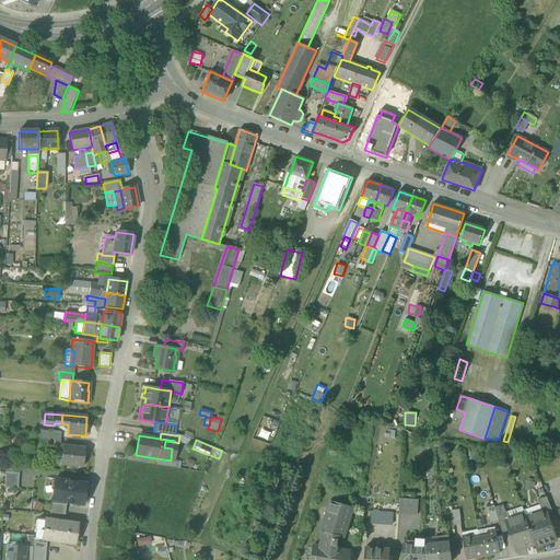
[(175,442),(173,442),(165,441),(164,447),(172,448),(171,459),(173,461),(175,442)]
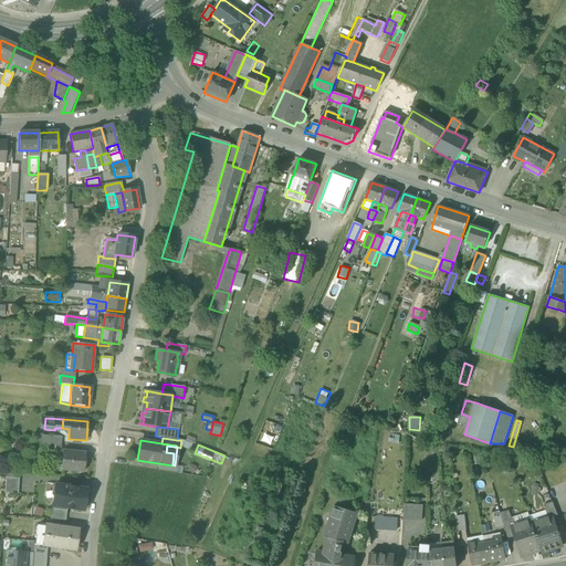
[(61,470),(83,472),(85,453),(63,451),(62,457),(61,469),(61,470)]
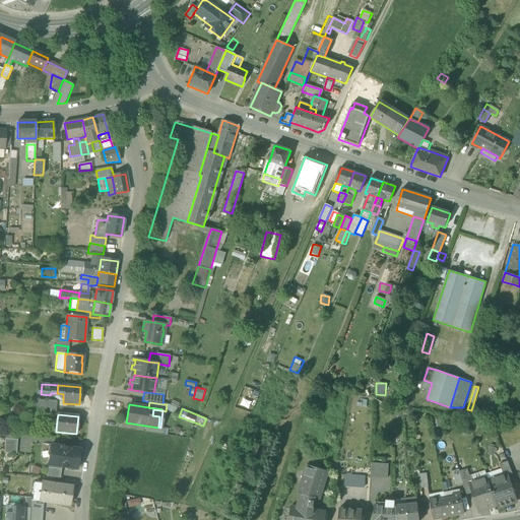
[(47,430),(56,431),(57,419),(48,418),(47,430)]
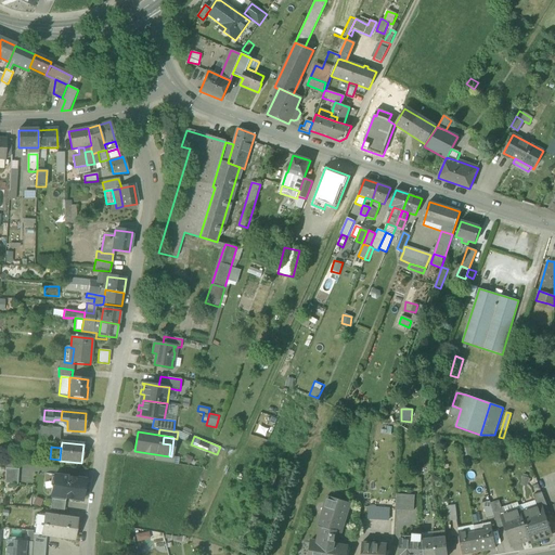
[(154,461),(173,464),(175,457),(171,456),(169,456),(155,454),(154,461)]
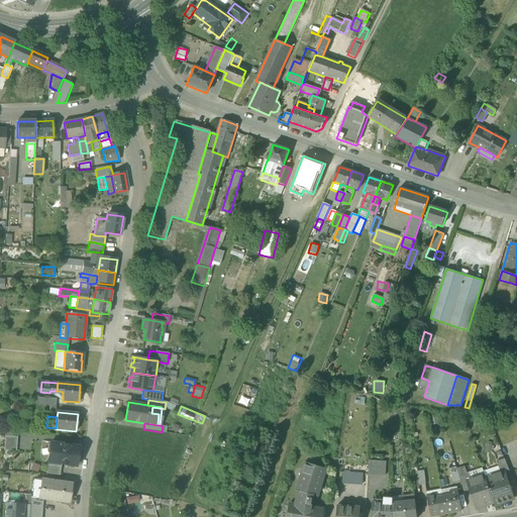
[(4,450),(16,451),(17,437),(5,436),(4,450)]
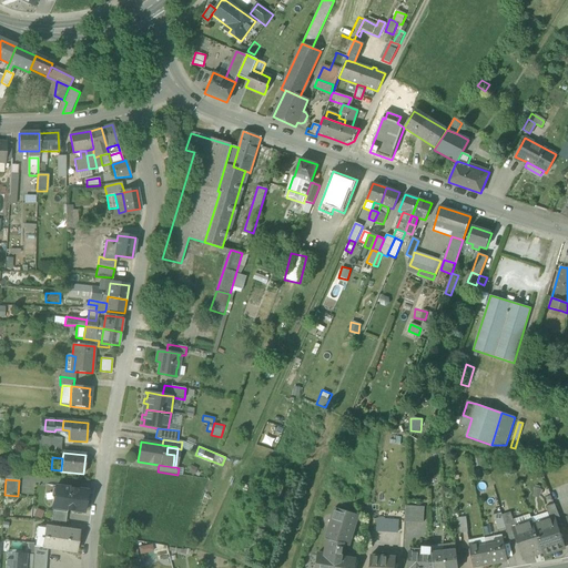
[(53,508),(83,513),(87,492),(57,486),(54,497),(53,498),(52,504),(53,506),(53,508)]
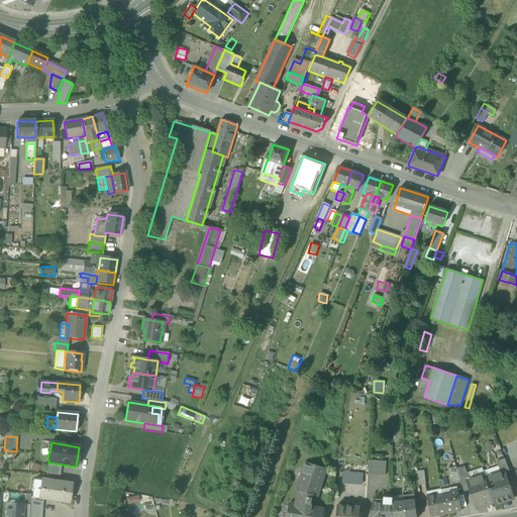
[(313,456),(324,460),(326,454),(315,451),(313,456)]
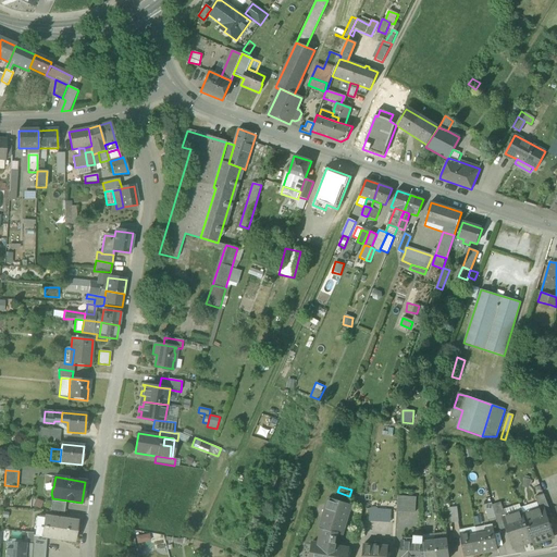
[(543,509),(546,519),(553,517),(544,494),(535,497),(536,503),(540,510),(543,509)]
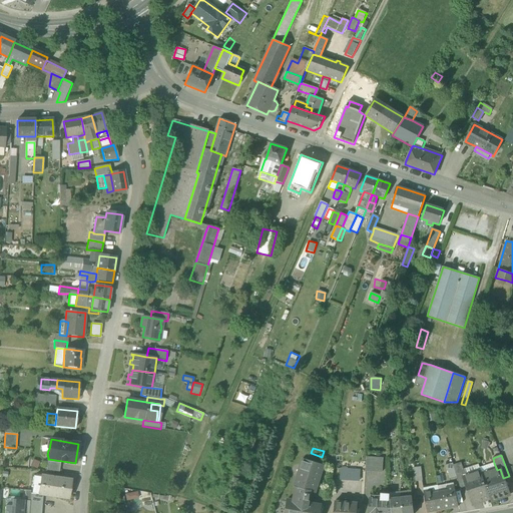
[(365,471),(382,472),(383,458),(366,457),(365,471)]
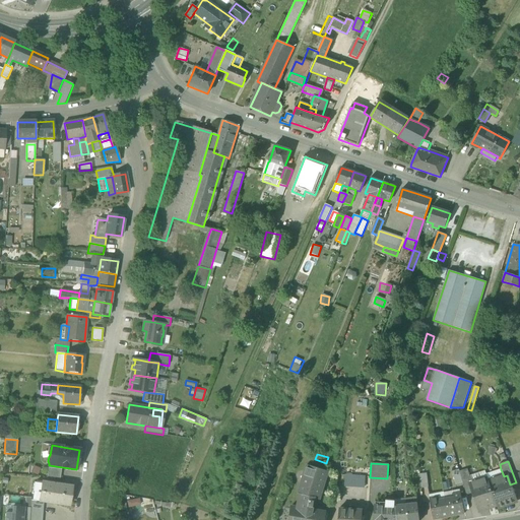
[(288,519),(325,519),(326,513),(318,511),(313,510),(315,499),(319,501),(328,471),(307,465),(298,494),(300,494),(298,508),(290,507),(288,519)]
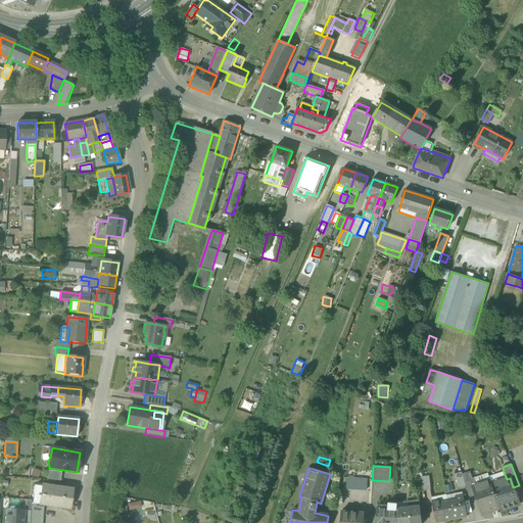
[(33,469),(31,475),(38,478),(40,472),(33,469)]
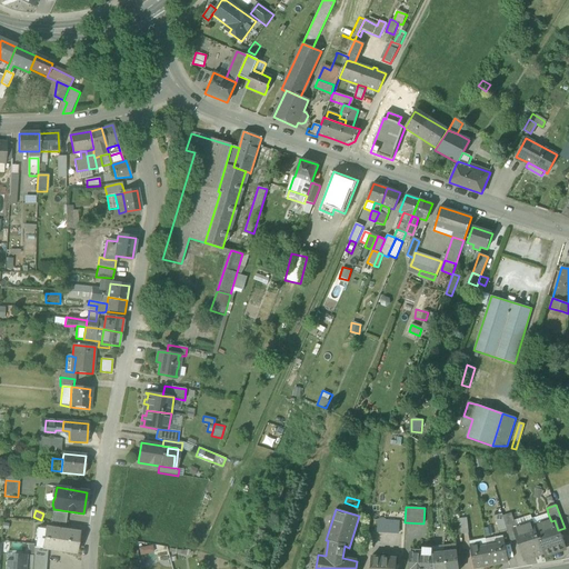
[(51,522),(66,523),(67,513),(52,511),(51,522)]
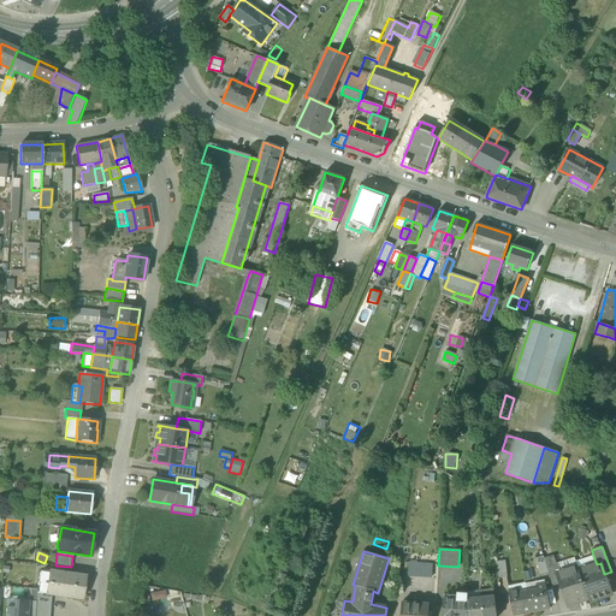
[(554,556),(544,560),(549,572),(552,587),(561,585),(557,574),(560,573),(554,556)]
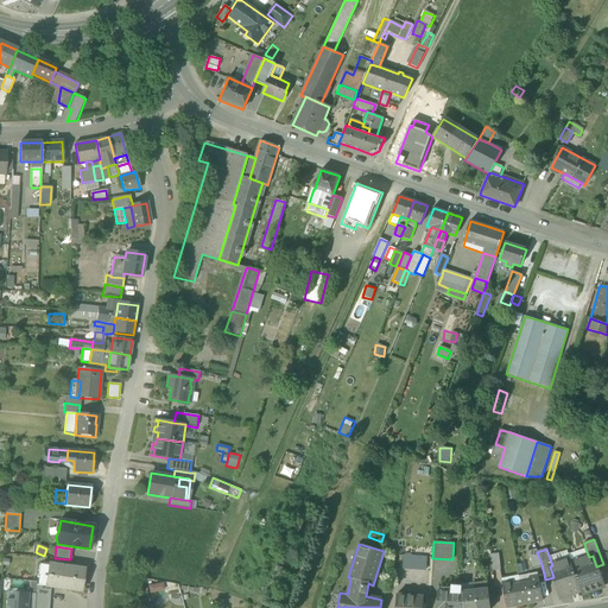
[(570,559),(571,563),(589,557),(586,549),(569,555),(570,559)]
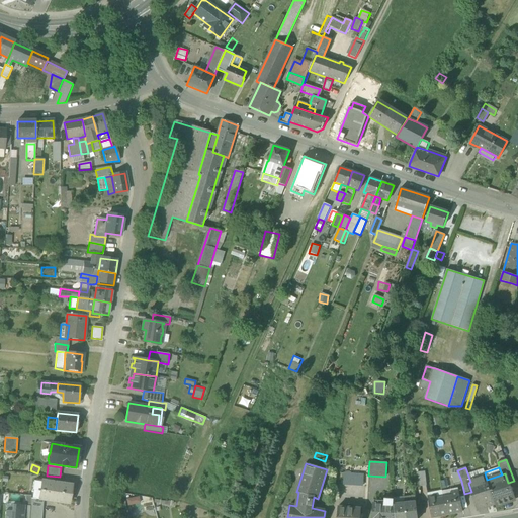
[(454,483),(461,481),(457,470),(457,468),(450,470),(454,483)]
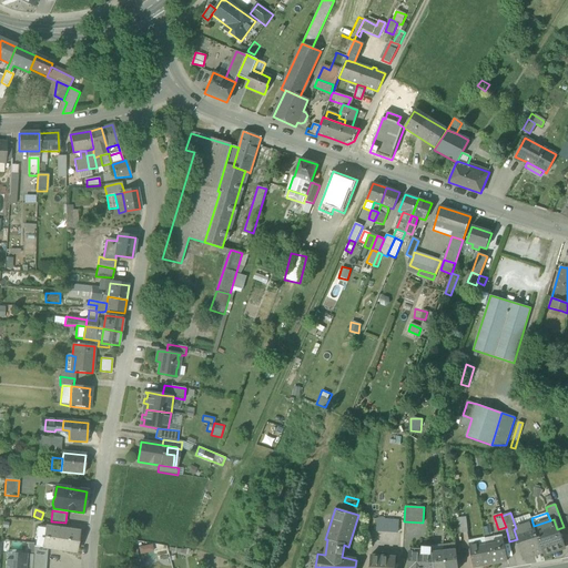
[(458,518),(459,521),(460,534),(468,533),(466,517),(458,518)]
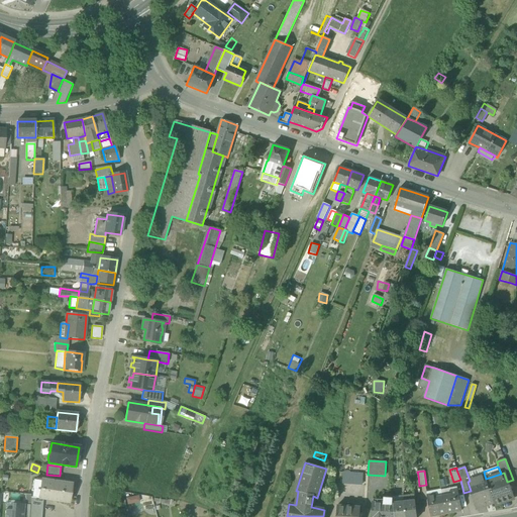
[(342,484),(362,485),(363,474),(343,473),(342,484)]
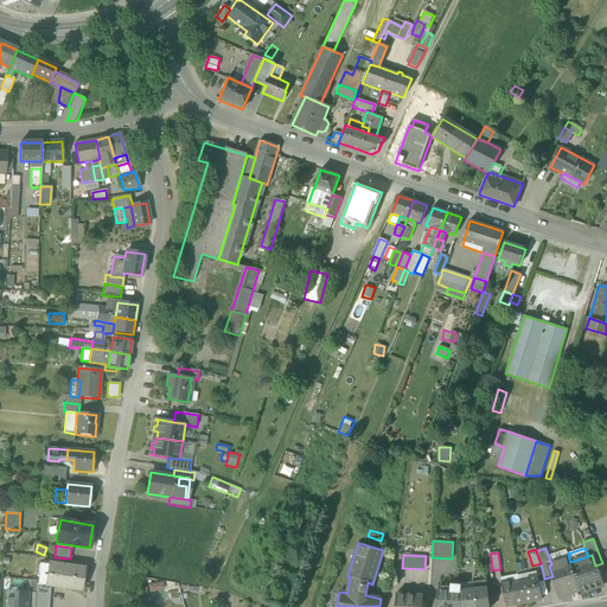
[(592,555),(588,556),(570,562),(580,590),(581,594),(604,586),(600,576),(599,576),(595,566),(592,555)]
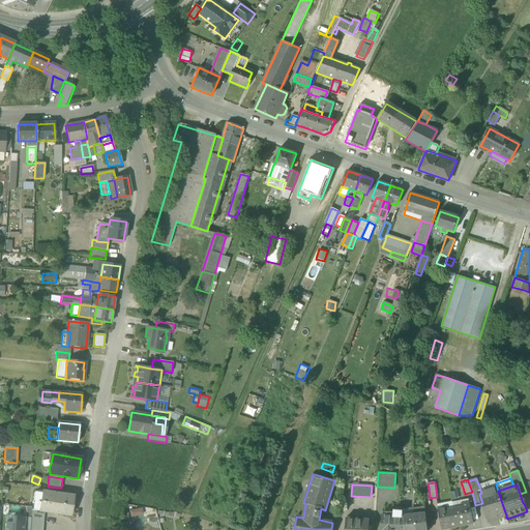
[(488,522),(506,516),(498,491),(497,488),(481,493),(479,494),(482,503),(488,522)]
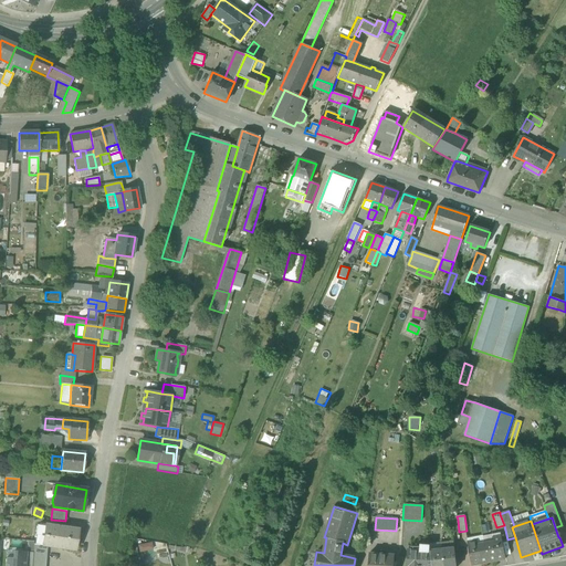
[(42,545),(54,547),(56,528),(45,526),(42,545)]
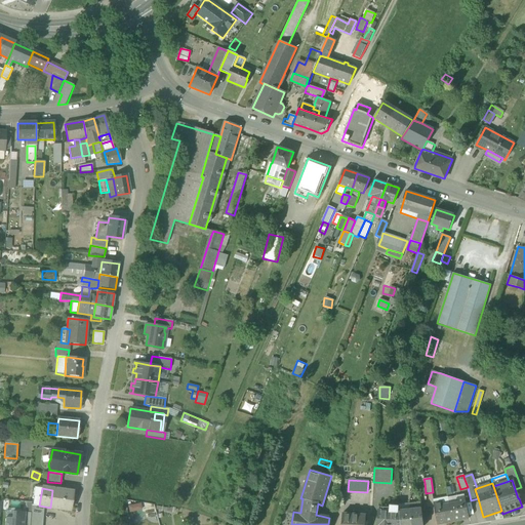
[(52,489),(52,490),(50,508),(69,511),(72,492),(52,489)]
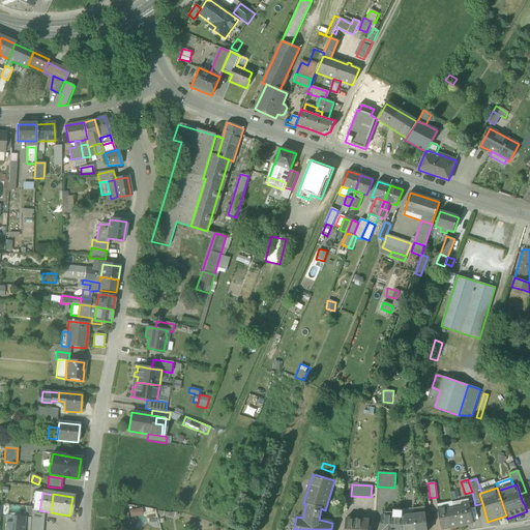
[(462,507),(453,508),(458,527),(466,525),(466,523),(473,521),(470,502),(462,504),(462,507)]
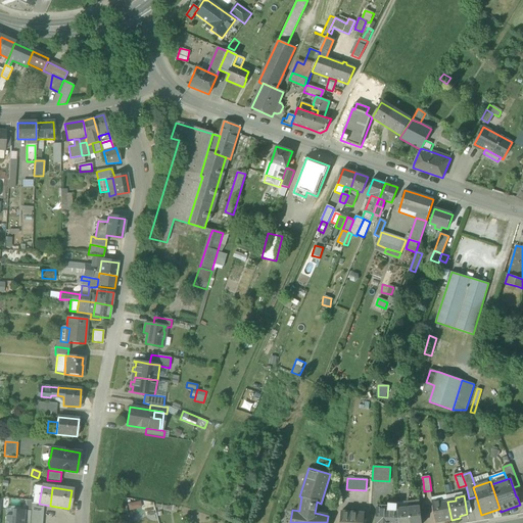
[(140,501),(127,504),(128,511),(142,508),(140,501)]
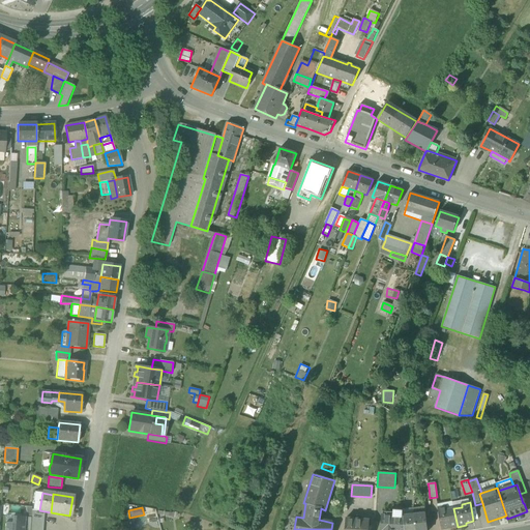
[(448,528),(458,527),(453,508),(447,510),(446,507),(437,508),(441,527),(448,526),(448,528)]
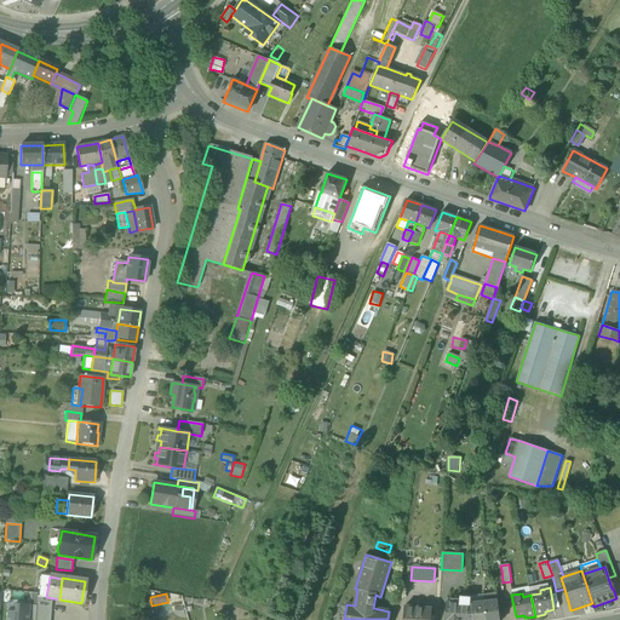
[(49,619),(51,598),(36,597),(36,604),(36,606),(34,619),(49,619)]
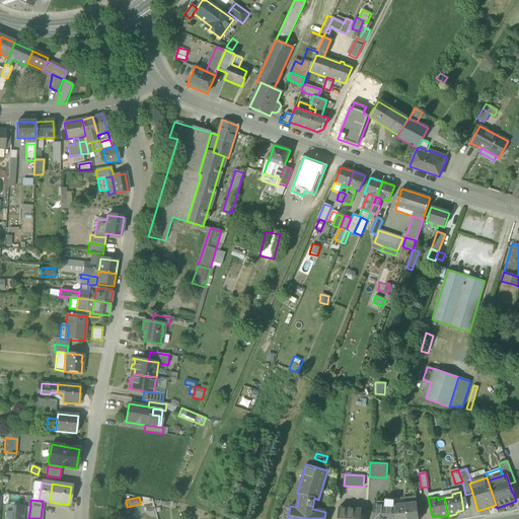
[(395,518),(394,505),(394,503),(385,502),(385,505),(374,504),(373,518),(395,518)]
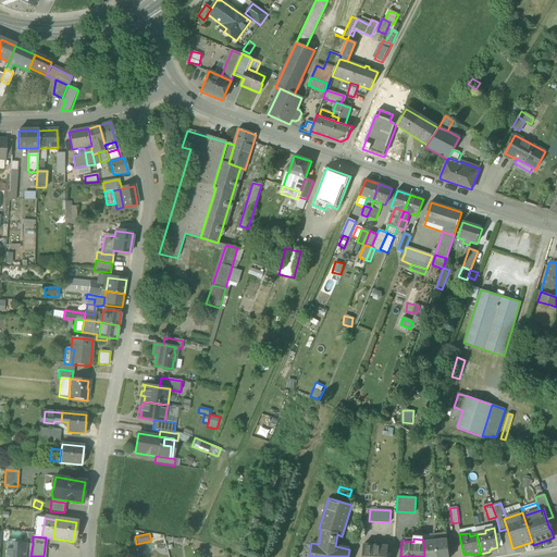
[(448,556),(447,540),(435,541),(436,556),(448,556)]
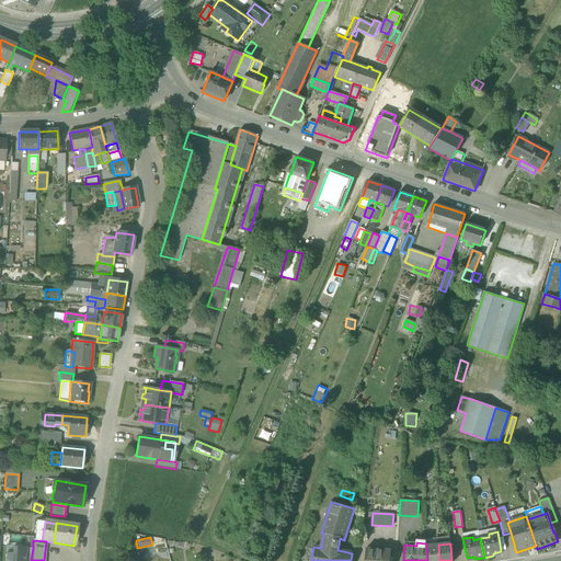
[(439,560),(438,545),(426,546),(427,560),(439,560)]
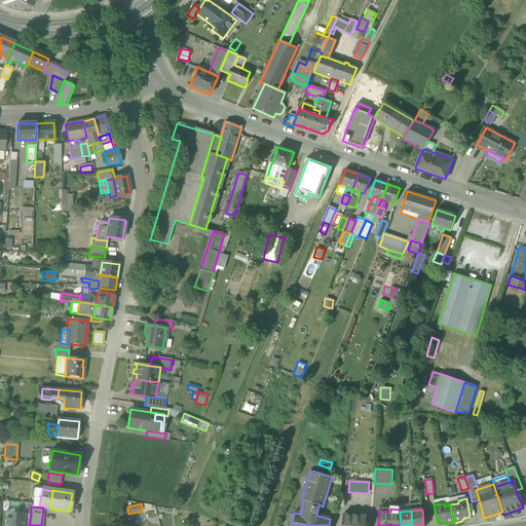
[(11,519),(5,519),(4,525),(23,525),(25,513),(12,513),(11,519)]
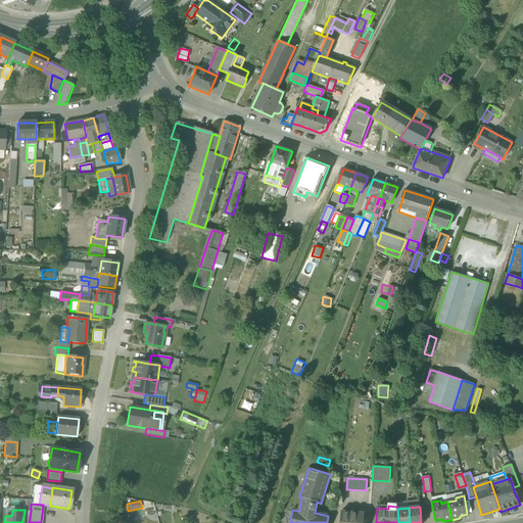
[(340,522),(364,522),(365,513),(341,512),(340,522)]
